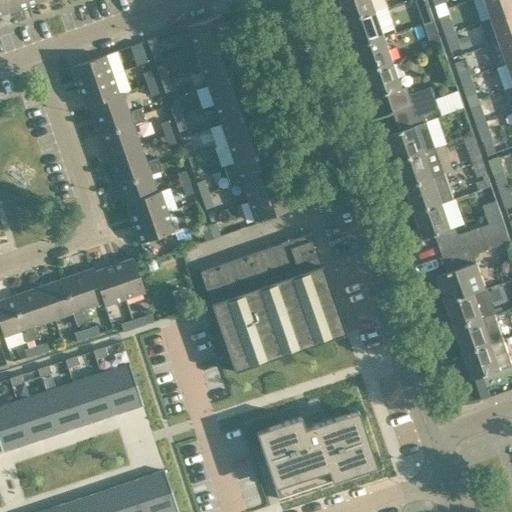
[(0,0),(0,14),(9,12),(4,0),(0,0)]
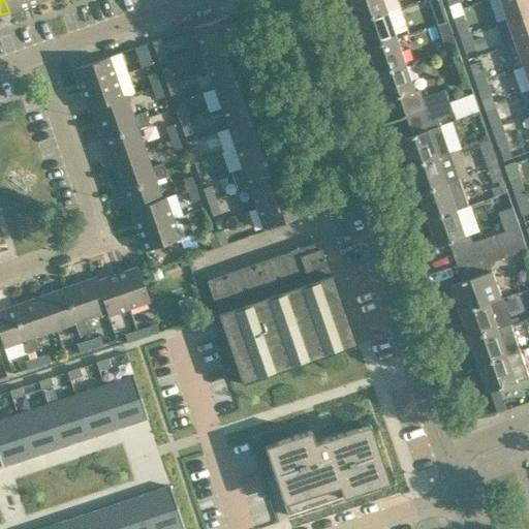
[(29,5),(27,0),(4,0),(9,12),(29,5)]
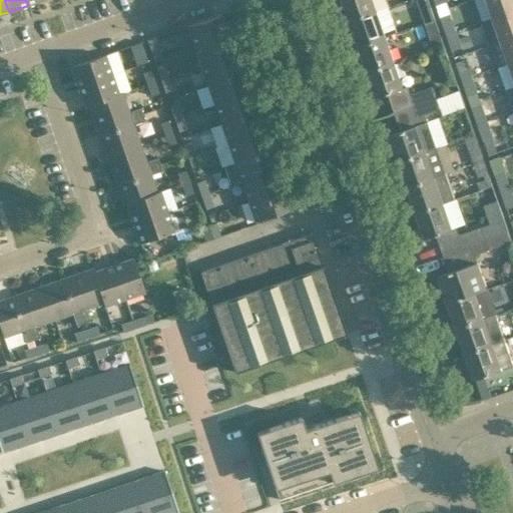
[(387,0),(344,0),(351,20),(377,11),(390,6),(387,0)]
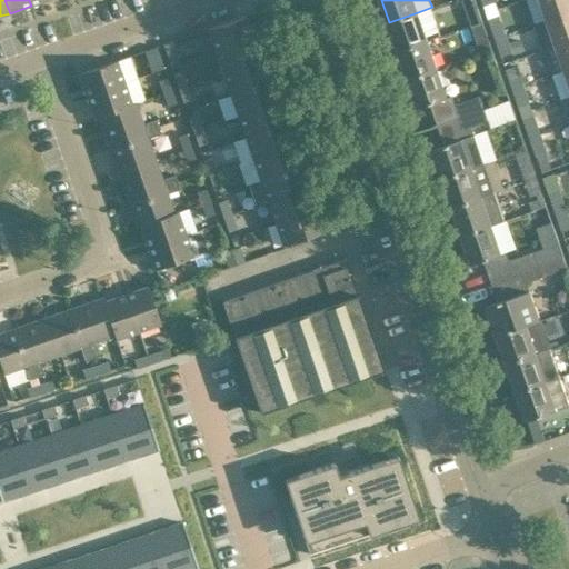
[(568,12),(568,0),(541,0),(548,19),(547,19),(548,20),(568,12)]
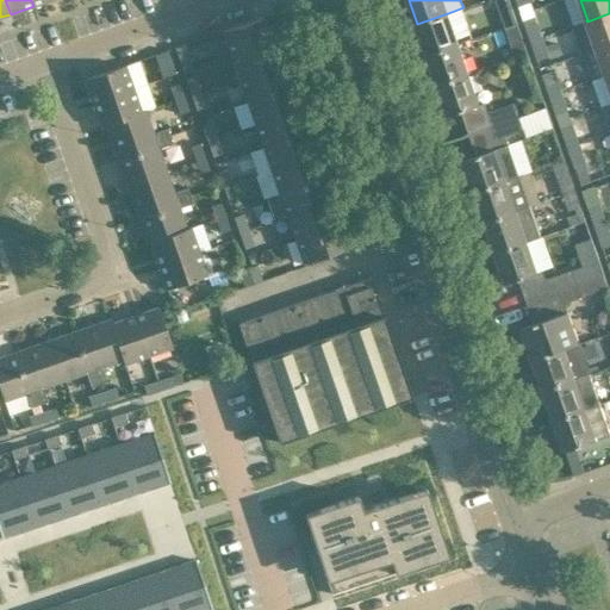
[(512,7),(511,7),(500,11),(505,27),(517,23),(512,7)]
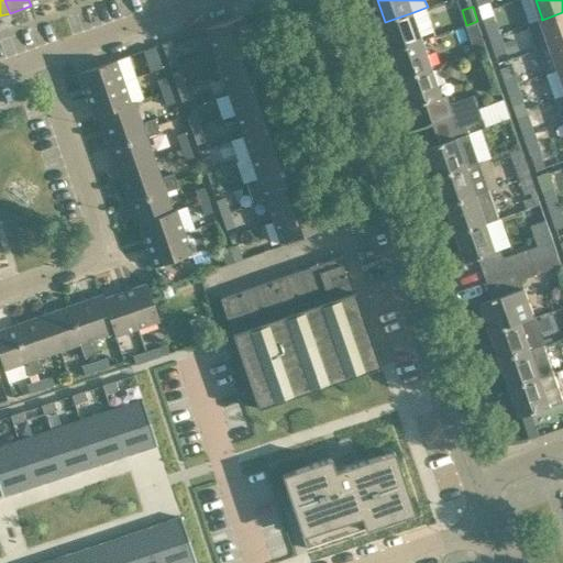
[(385,22),(381,24),(385,37),(389,35),(395,51),(423,41),(414,12),(385,22)]
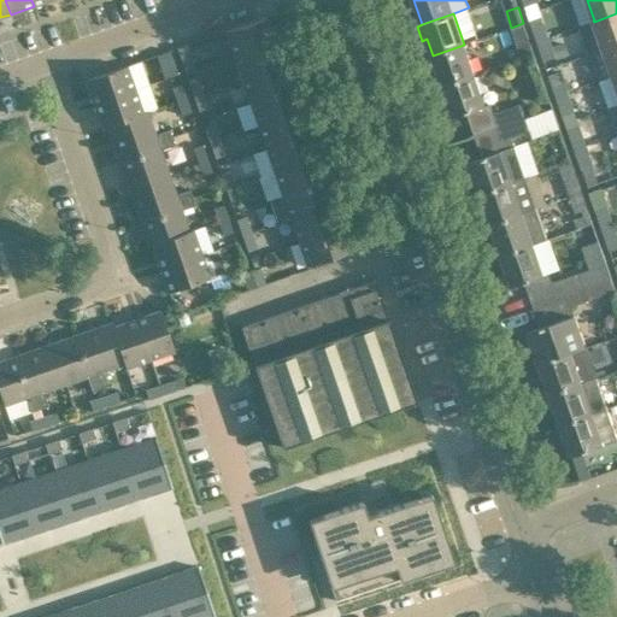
[(616,43),(616,13),(595,22),(605,48),(616,43)]
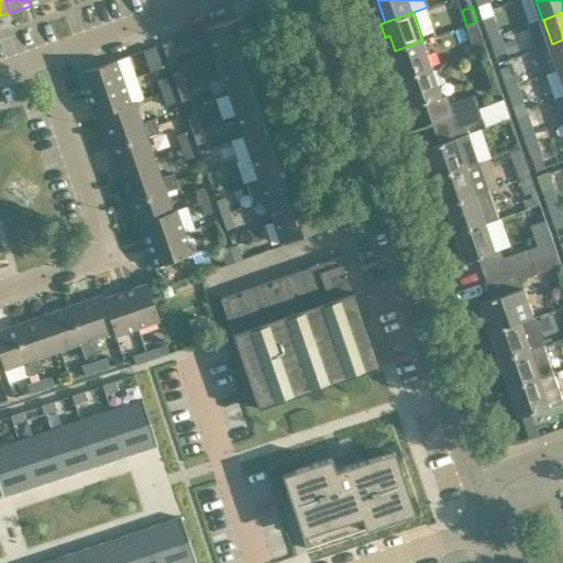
[(249,30),(243,15),(206,29),(213,50),(253,36),(251,29),(249,30)]
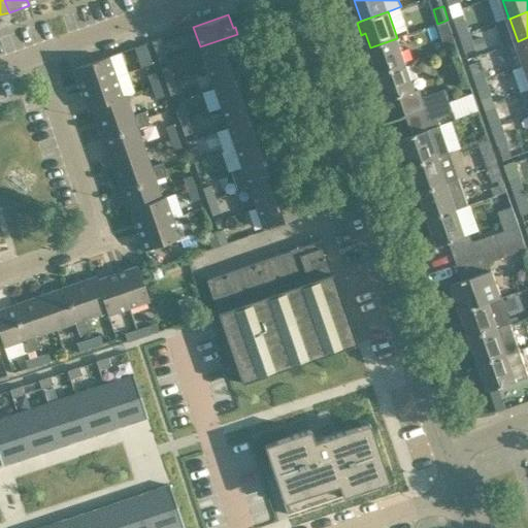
[(464,14),(455,18),(461,35),(470,31),(464,14)]
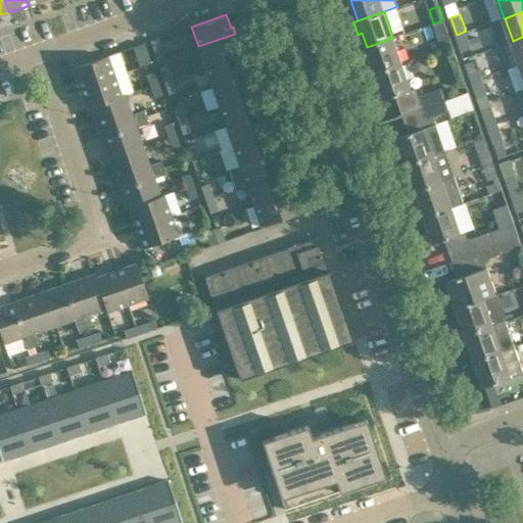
[(438,38),(447,34),(443,19),(433,24),(438,38)]
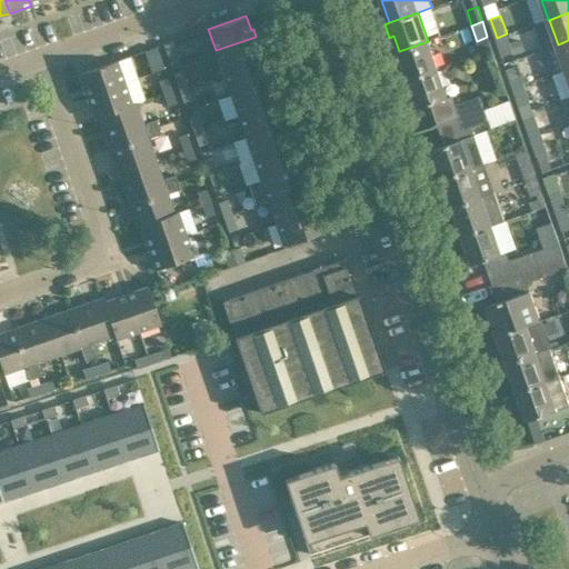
[(513,52),(507,33),(497,38),(502,57),(513,52)]
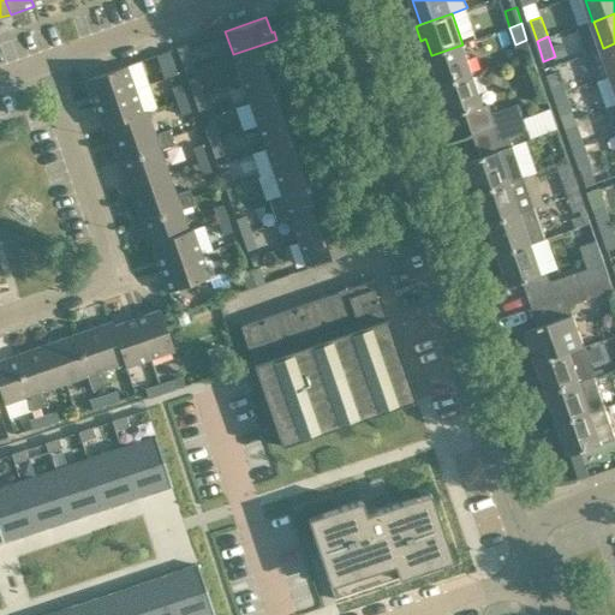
[(285,63),(276,40),(233,54),(242,78),(285,63)]
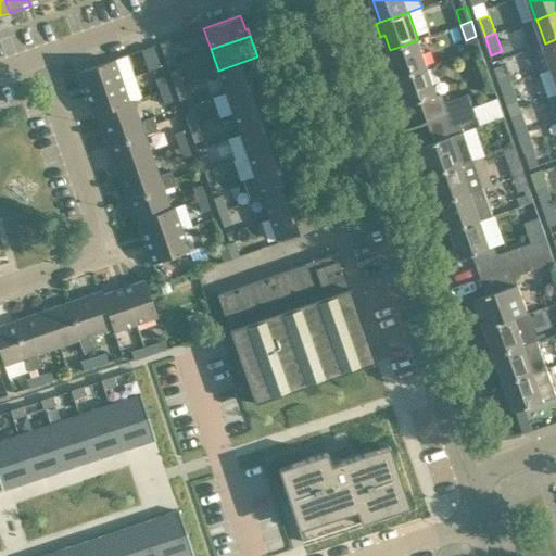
[(555,67),(555,39),(545,43),(554,68),(555,67)]
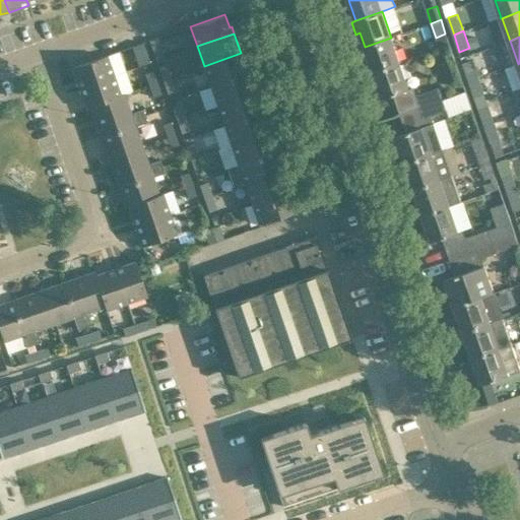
[(165,59),(157,38),(149,41),(156,61),(165,59)]
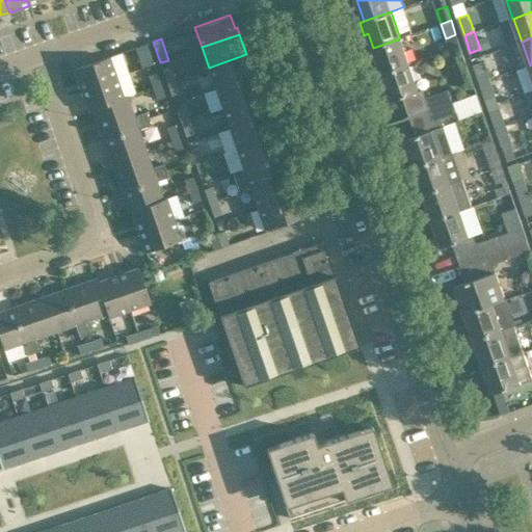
[(409,64),(400,38),(373,48),(382,74),(409,64)]
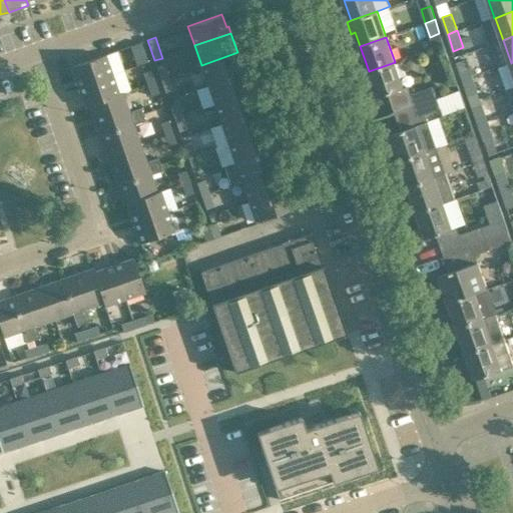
[(134,57),(145,53),(141,42),(130,46),(134,57)]
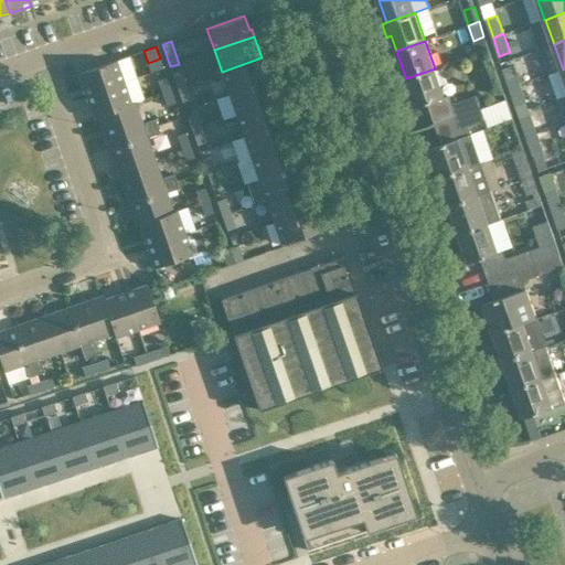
[(265,66),(262,57),(222,72),(230,93),(267,81),(263,67),(265,66)]
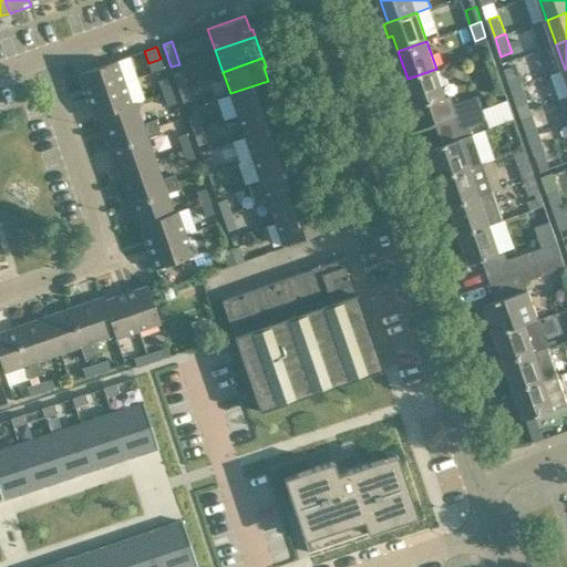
[(164,68),(161,59),(148,63),(152,72),(164,68)]
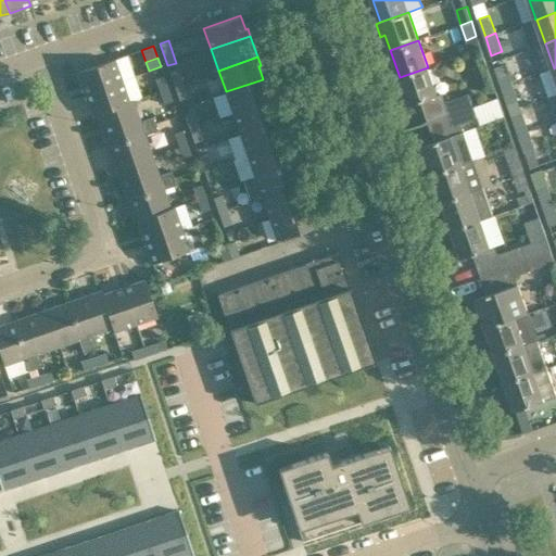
[(122,80),(114,60),(77,73),(85,93),(122,80)]
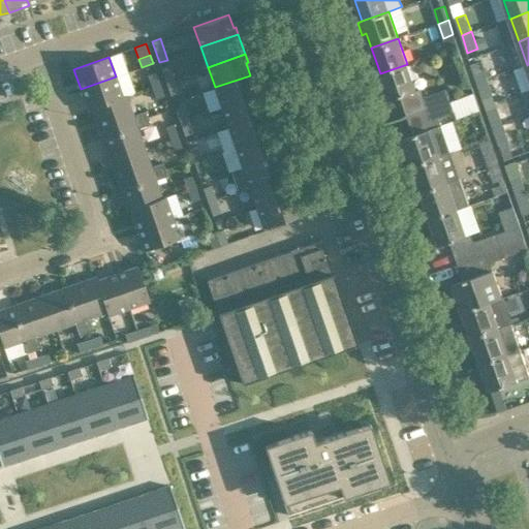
[(481,61),(470,65),(476,83),(488,80),(481,61)]
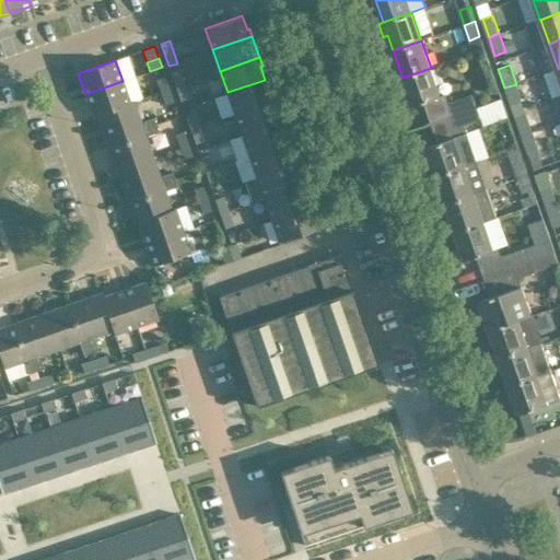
[(441,96),(431,68),(403,78),(412,106),(424,102),(432,123),(477,107),(477,106),(473,94),(450,102),(446,94),(441,96)]
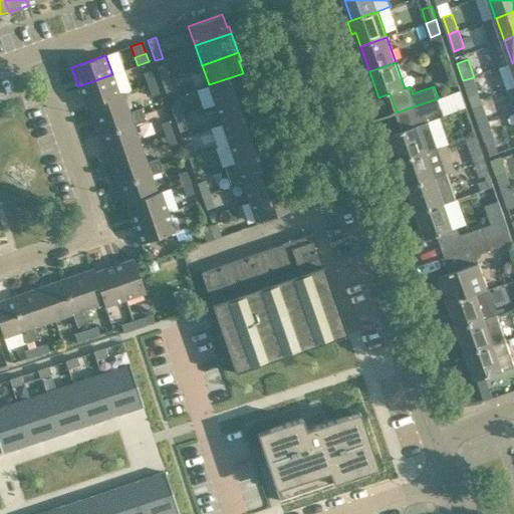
[(157,66),(162,80),(170,77),(165,63),(157,66)]
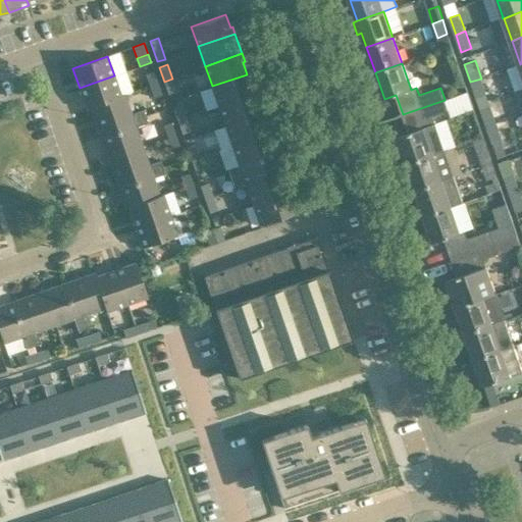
[(146,73),(150,86),(158,83),(154,70),(146,73)]
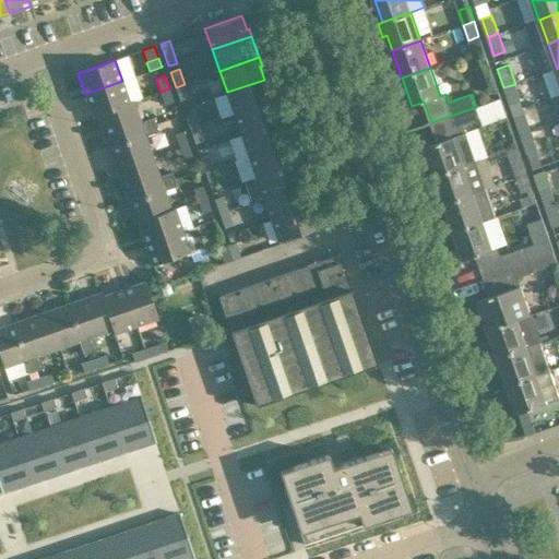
[(271,100),(264,80),(227,92),(234,114),(271,100)]
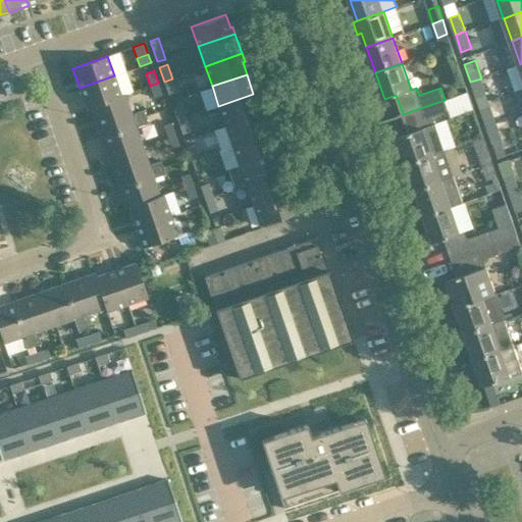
[(122,97),(114,75),(80,88),(87,109),(91,108),(122,97)]
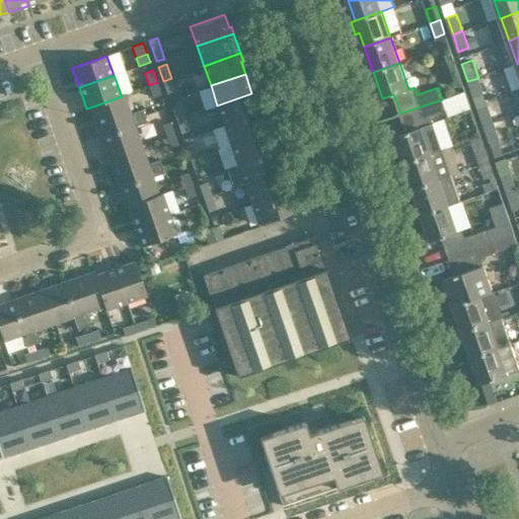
[(176,91),(171,78),(163,81),(167,94),(176,91)]
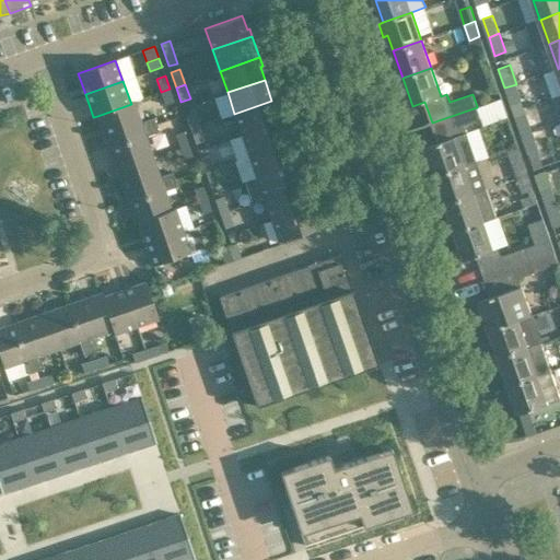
[(522,101),(517,88),(516,84),(504,88),(511,104),(522,101)]
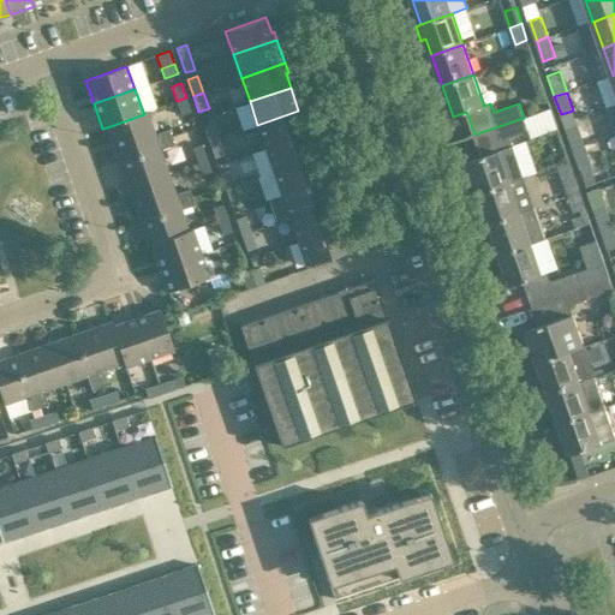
[(192,111),(186,97),(177,101),(181,114),(192,111)]
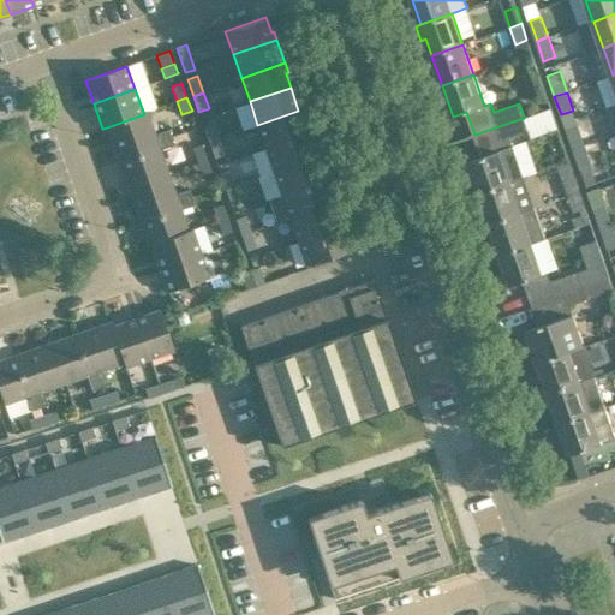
[(306,135),(298,111),(257,125),(266,148),(306,135)]
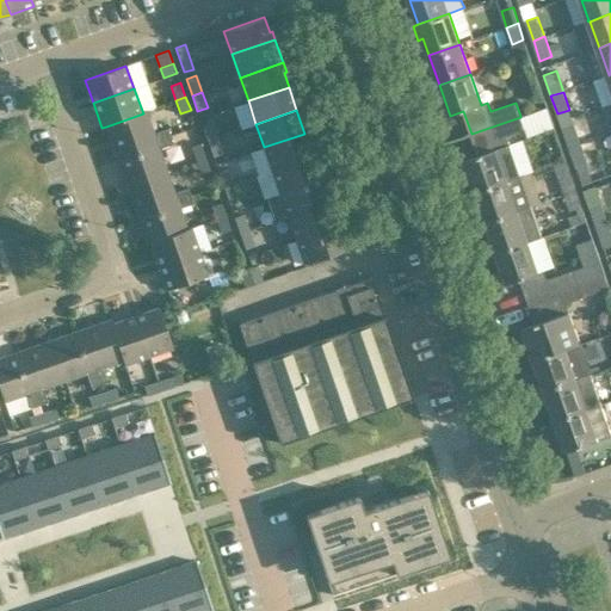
[(143,113),(106,127),(107,131),(116,155),(118,161),(144,153),(140,137),(153,133),(146,112),(143,113)]
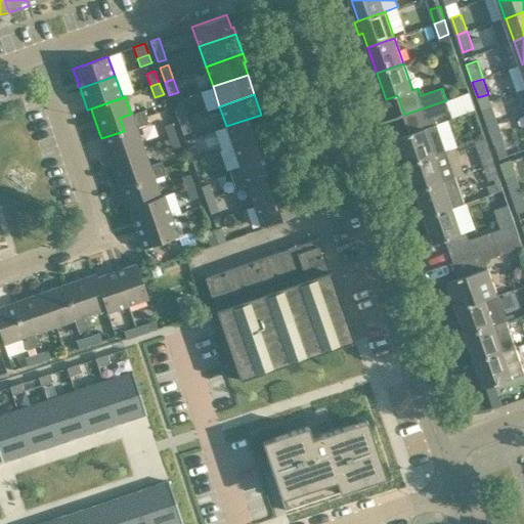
[(446,151),(434,117),(450,111),(446,100),(444,100),(404,115),(410,134),(399,138),(408,165),(446,151)]
